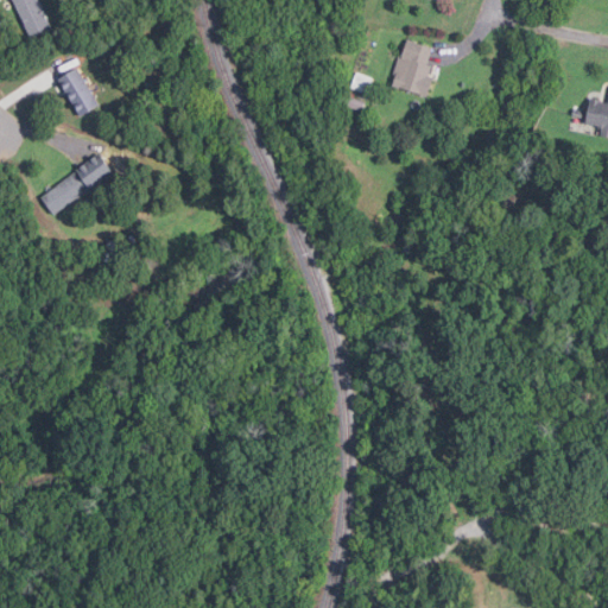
[(12,0),(29,38),(50,29),(37,0),(12,0)]
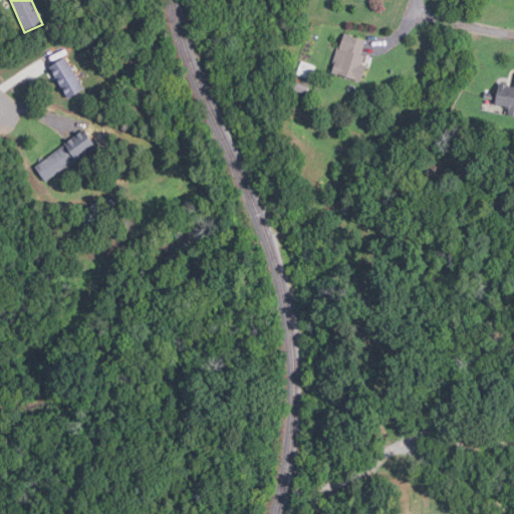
[(366,40),(342,32),(330,71),(360,81),(365,64),(359,62),(366,40)]
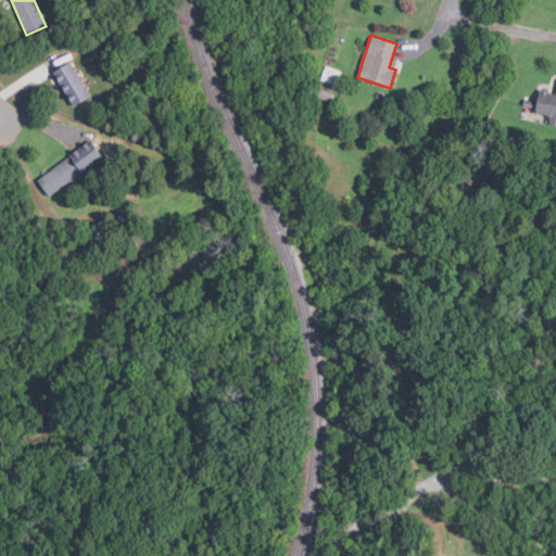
[(89,98),(73,61),(54,70),(71,105),(89,98)]
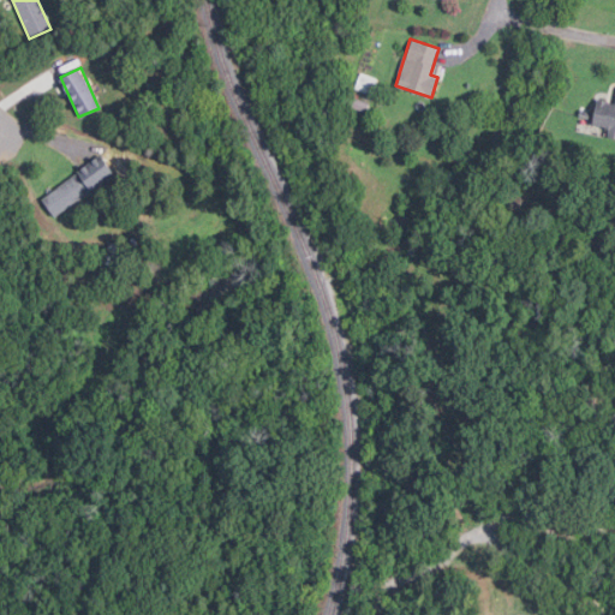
[(377,78),(359,72),(354,88),(371,94),(377,78)]
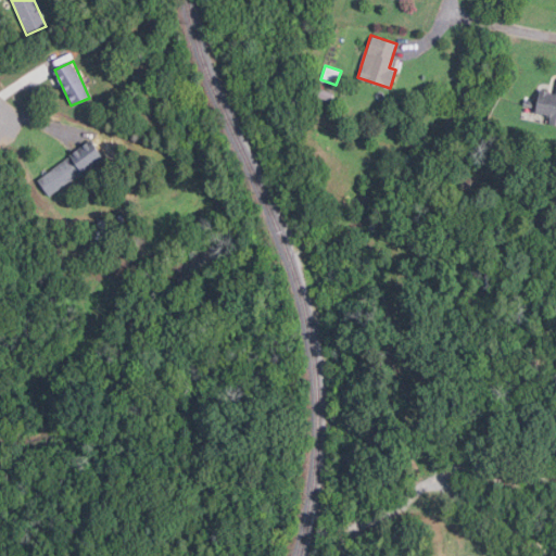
[(555,92),(538,90),(535,113),(550,114),(548,124),(555,124),(555,92)]
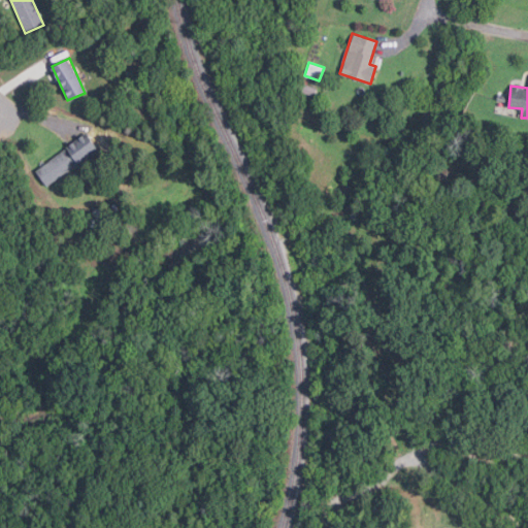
[(34,169),(45,186),(98,150),(87,133),(34,169)]
